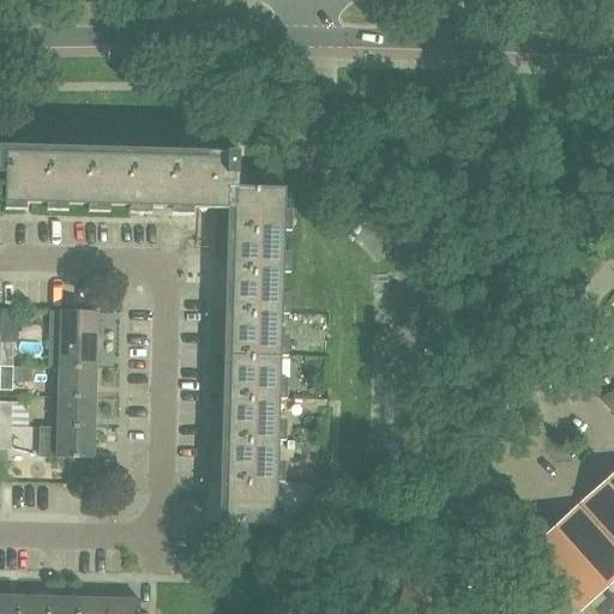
[(239,151),(227,151),(0,144),(0,172),(5,172),(4,202),(226,209),(218,531),(246,531),(247,525),(276,525),(286,187),(238,186),(239,151)]
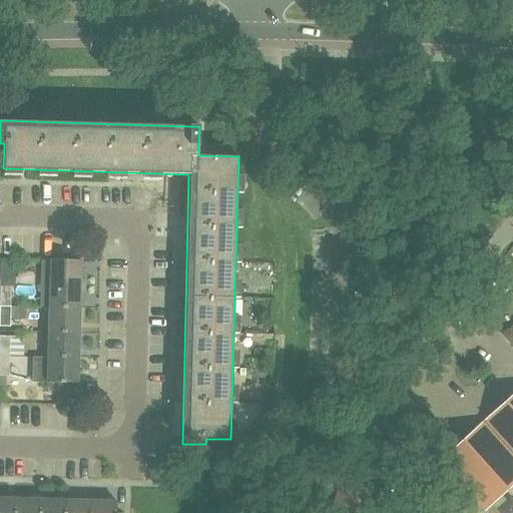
[(49,308),(80,309),(81,262),(51,261),(41,261),(40,308),(49,308)]
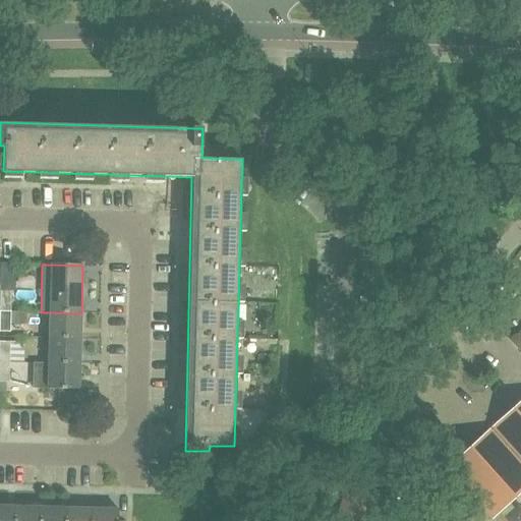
[(0,308),(11,308),(11,291),(0,291),(0,308)]
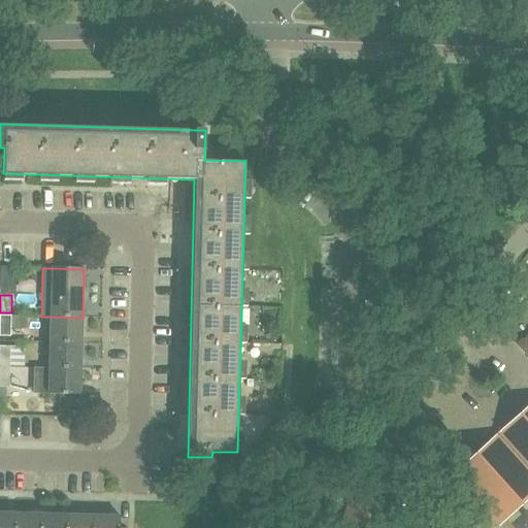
[(0,335),(10,336),(11,312),(0,312),(0,335)]
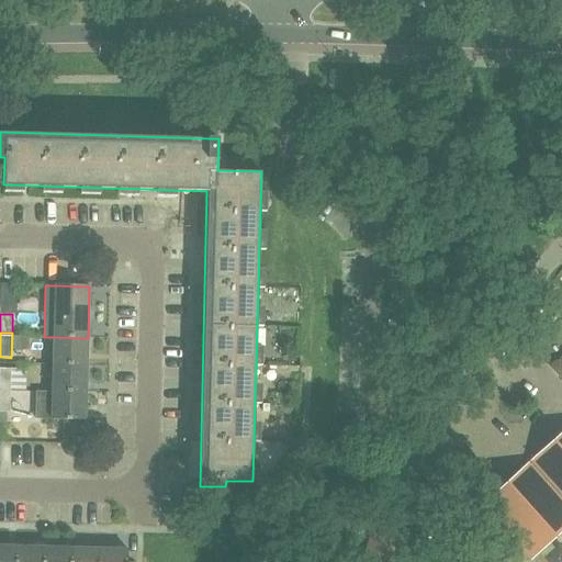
[(88,338),(54,337),(53,364),(87,366),(88,338)]
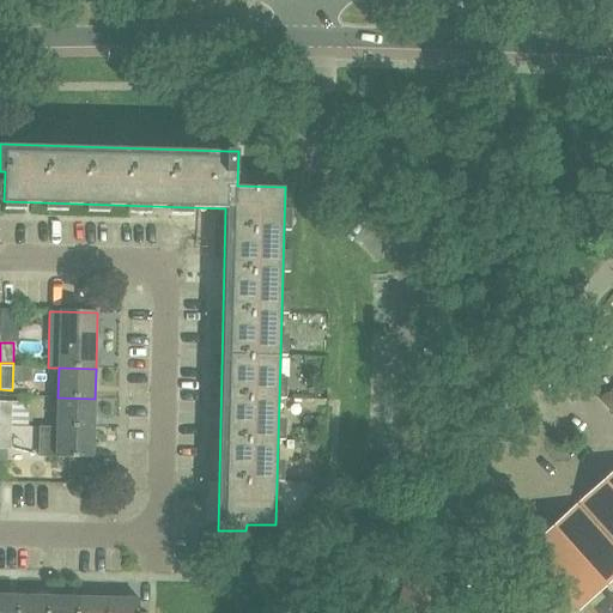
[(612,390),(602,401),(612,412),(612,390)]
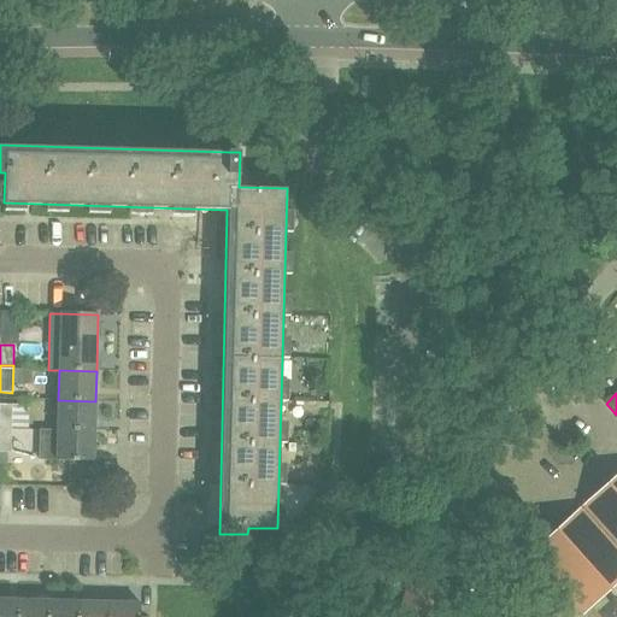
[(58,400),(58,430),(94,432),(95,401),(58,400)]
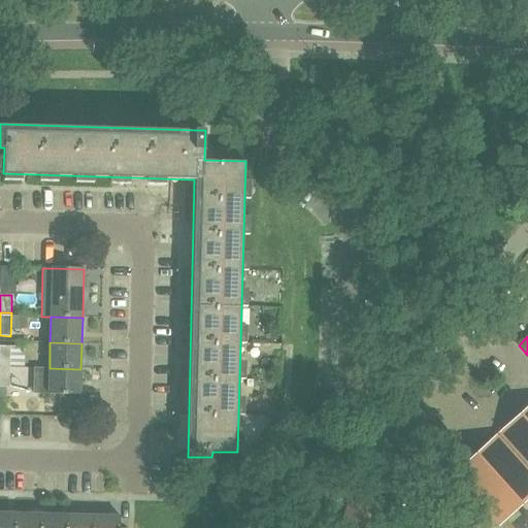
[(25,348),(10,347),(0,345),(0,366),(9,367),(9,366),(24,367),(25,348)]
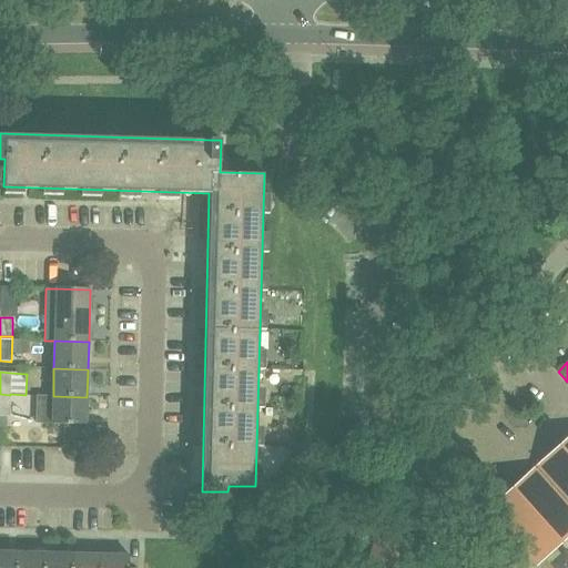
[(10,395),(0,394),(0,416),(9,417),(10,395)]
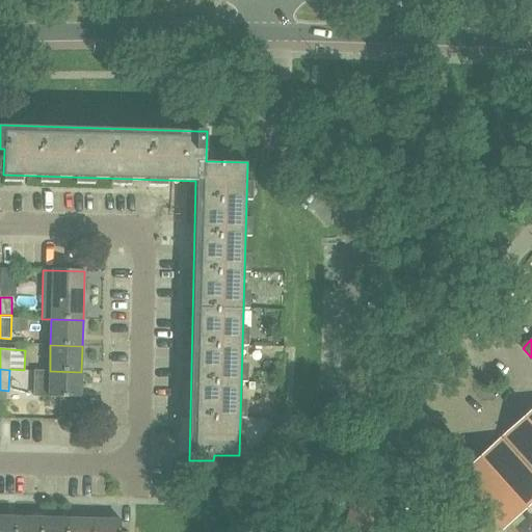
[(49,397),(60,398),(80,398),(81,372),(50,371),(49,397)]
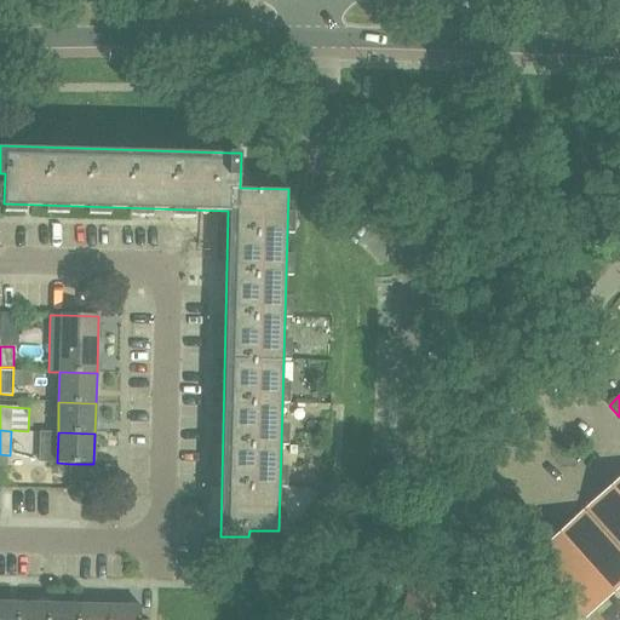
[(587,615),(606,600),(619,586),(619,477),(533,556),(587,615)]
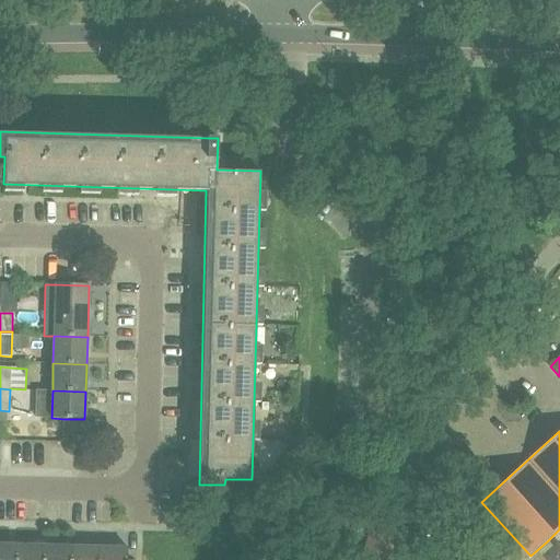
[(18,559),(18,545),(0,544),(0,559),(18,559)]
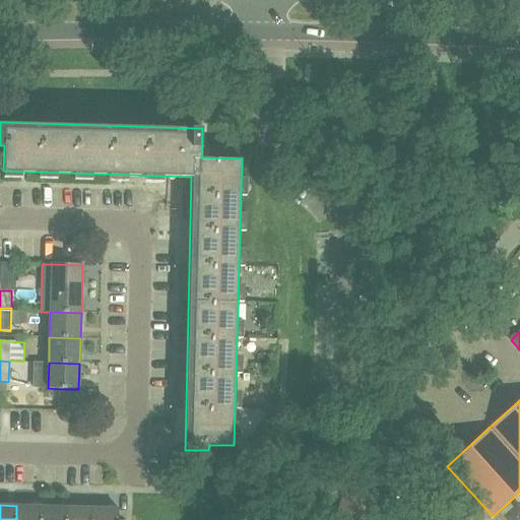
[(41,519),(42,507),(16,506),(16,519),(41,519)]
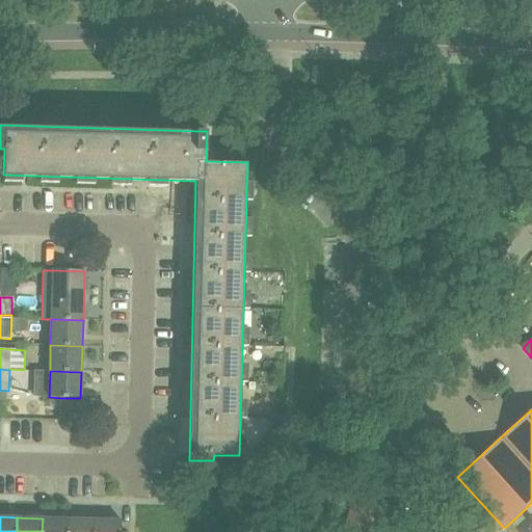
[(68,531),(69,520),(43,519),(42,531),(68,531)]
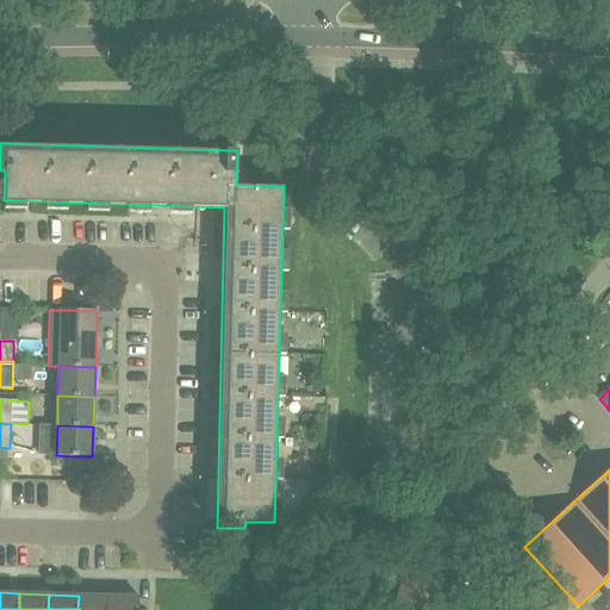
[(107,609),(109,596),(79,596),(78,609),(107,609)]
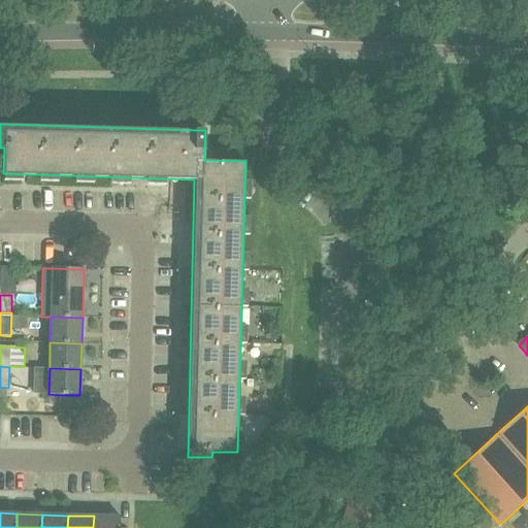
[(119,527),(120,517),(94,516),(93,527),(119,527)]
